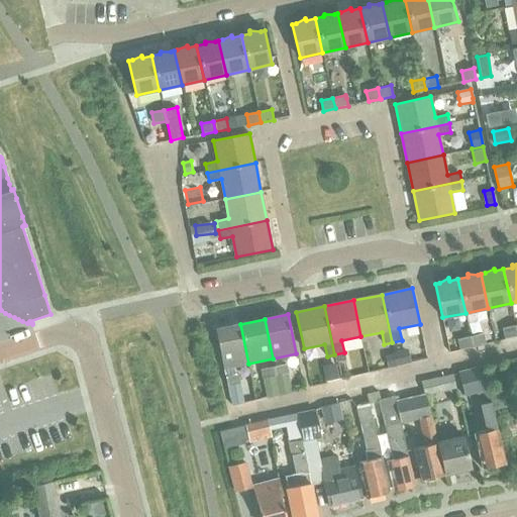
[(248,364),(240,324),(216,329),(224,369),(248,364)]
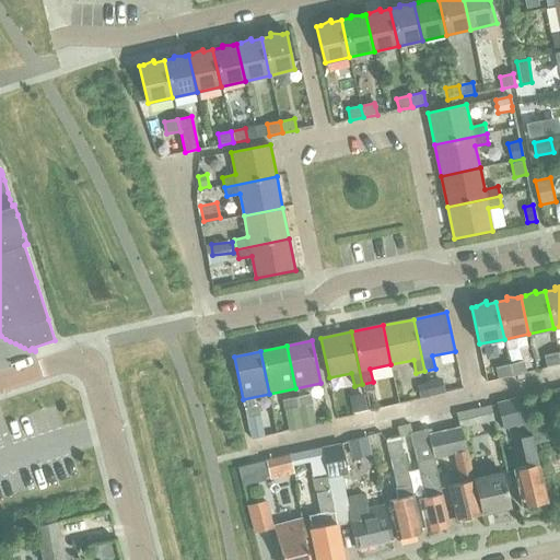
[(559,363),(559,360),(558,352),(545,356),(548,368),(559,363)]
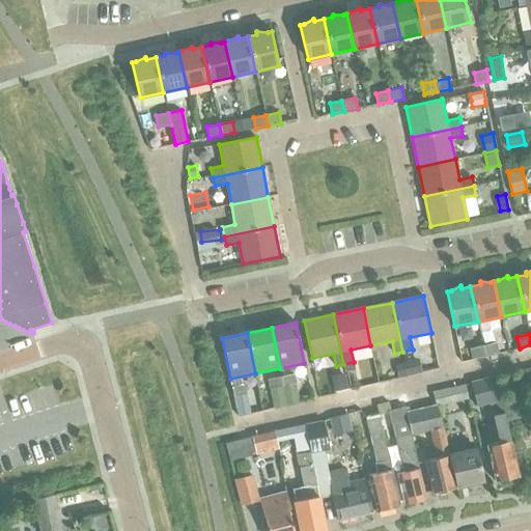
[(496,342),(483,345),(485,356),(499,354),(496,342)]
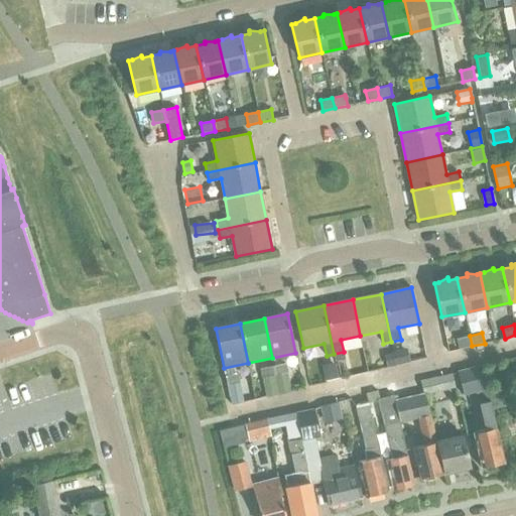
[(472,346),(470,336),(458,339),(460,349),(472,346)]
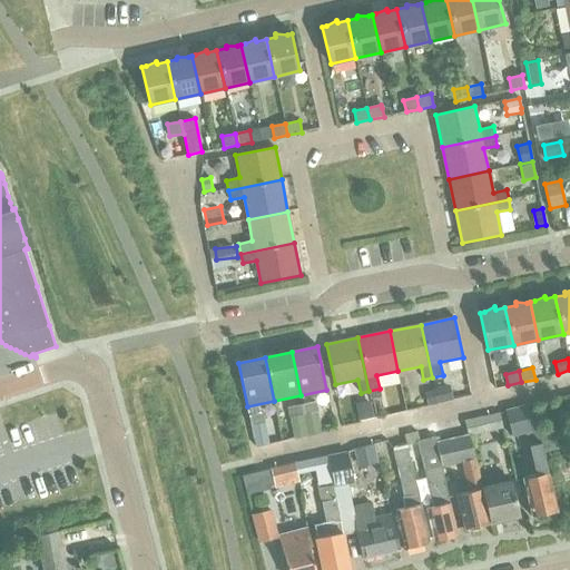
[(435,389),(424,391),(428,405),(438,403),(435,389)]
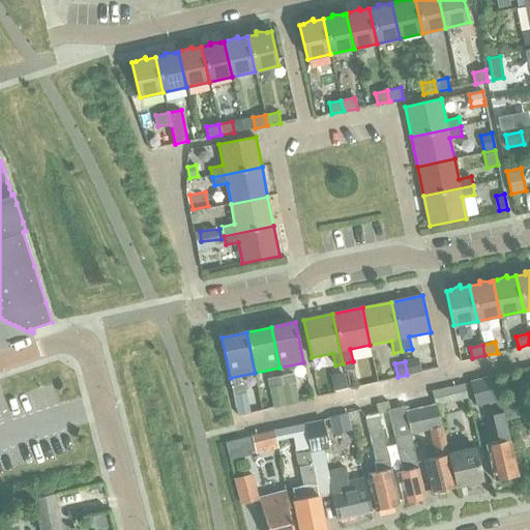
[(374,371),(360,374),(363,385),(377,382),(374,371)]
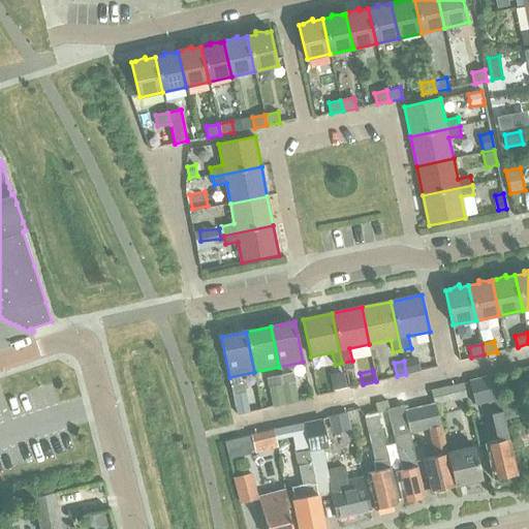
[(292,372),(280,375),(286,404),(299,401),(292,372)]
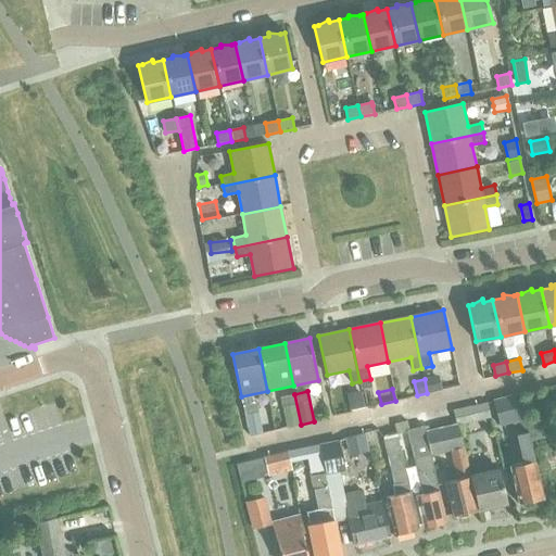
[(288,428),(301,425),(294,394),(281,396),(288,428)]
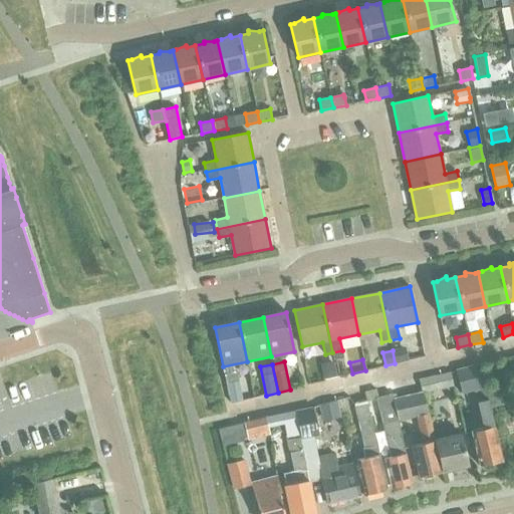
[(336,364),(323,367),(326,380),(338,377),(336,364)]
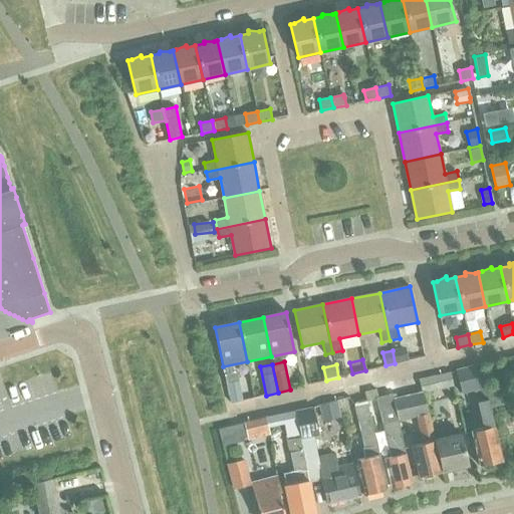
[(481,364),(451,371),(451,372),(454,384),(457,398),(487,390),(483,375),(481,364)]
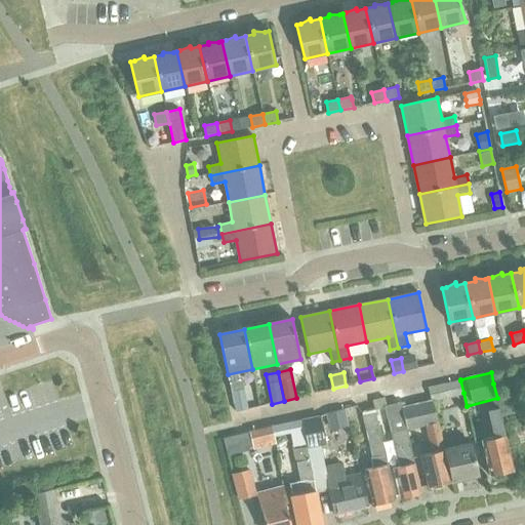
[(242,379),(229,382),(235,411),(248,408),(242,379)]
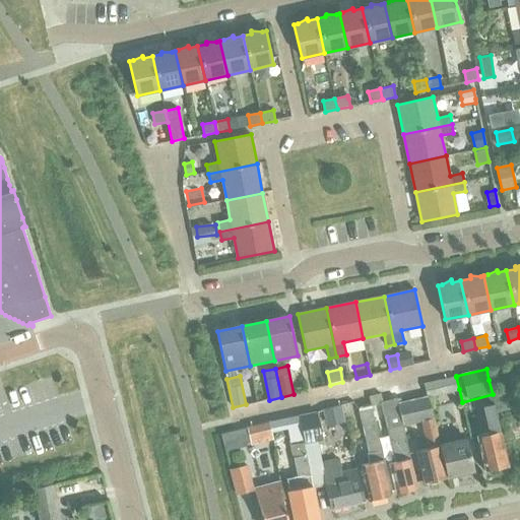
[(426,384),(428,395),(429,396),(459,389),(455,377),(426,384)]
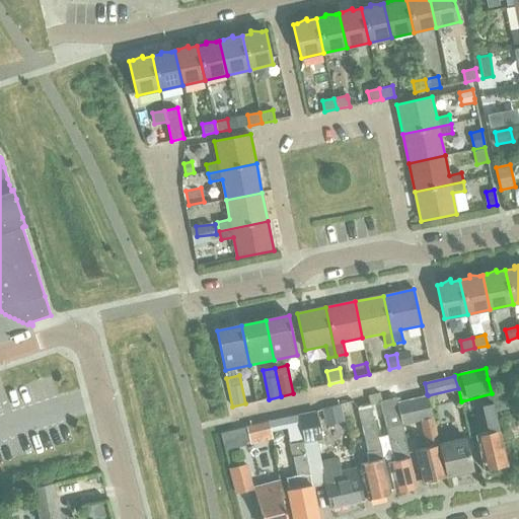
[(428,395),(427,394),(397,402),(400,418),(402,424),(421,419),(428,446),(415,449),(422,480),(426,479),(429,483),(437,480),(438,476),(447,474),(439,443),(428,395)]
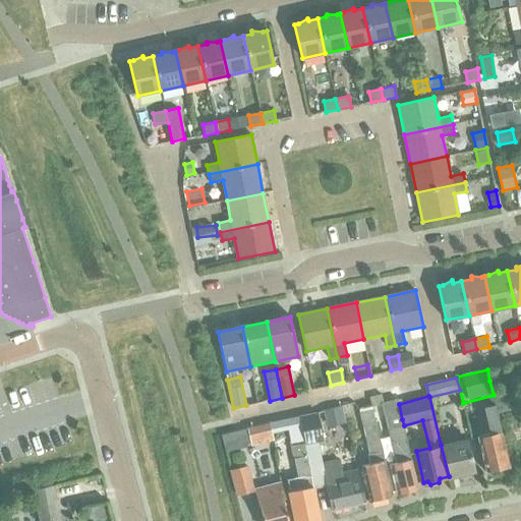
[(507,396),(495,399),(497,410),(510,407),(507,396)]
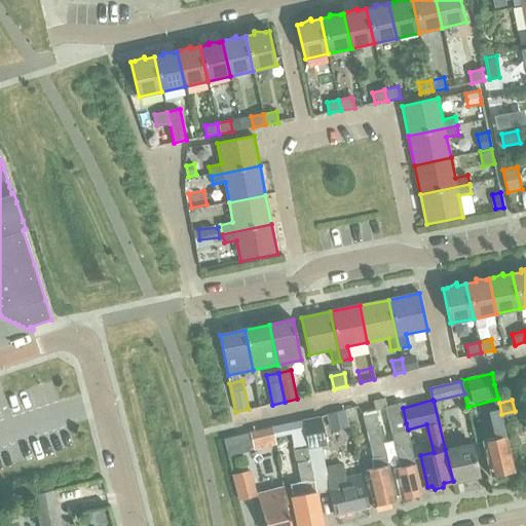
[(386,407),(401,467),(393,468),(401,497),(422,492),(408,429),(406,423),(403,408),(402,403),(386,407)]
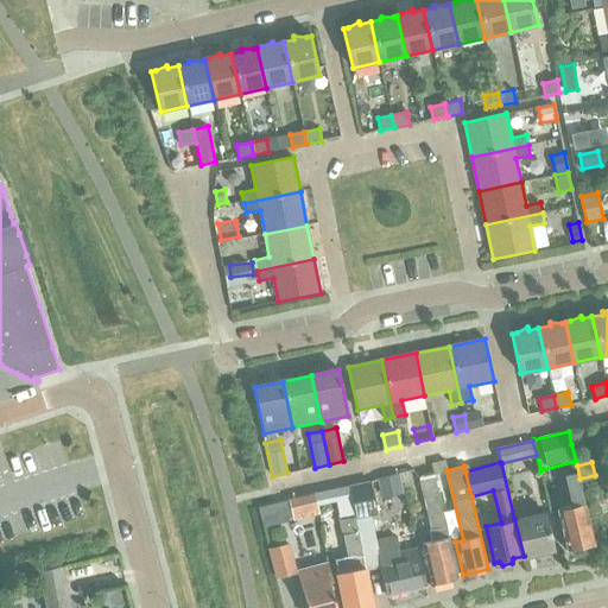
[(404,493),(399,474),(379,479),(384,498),(404,493)]
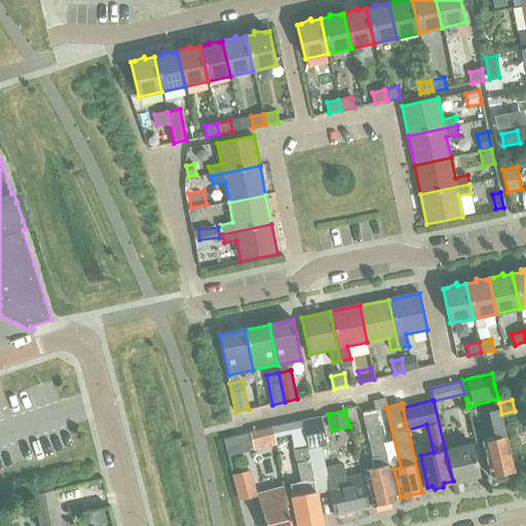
[(372,458),(375,468),(366,471),(374,504),(397,499),(388,465),(386,455),(375,410),(365,413),(375,457),(372,458)]
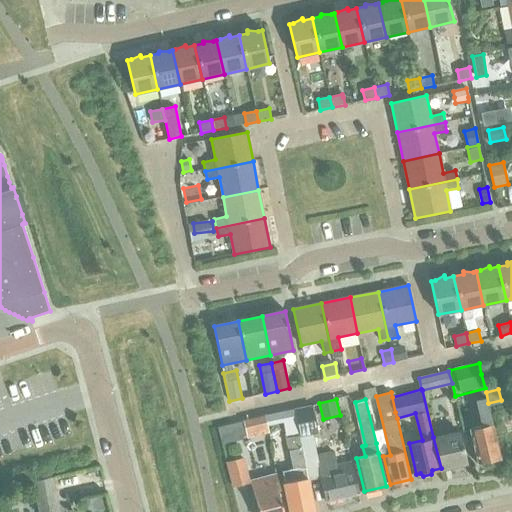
[(482,426),(470,429),(478,464),(501,458),(488,403),(477,406),(482,426)]
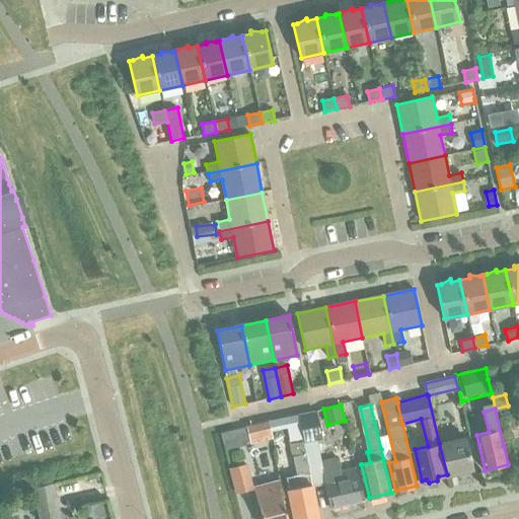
[(304,443),(306,453),(312,486),(324,483),(330,507),(364,499),(357,467),(342,471),(338,457),(320,460),(316,441),(321,439),(316,412),(298,415),(304,441),(304,443)]
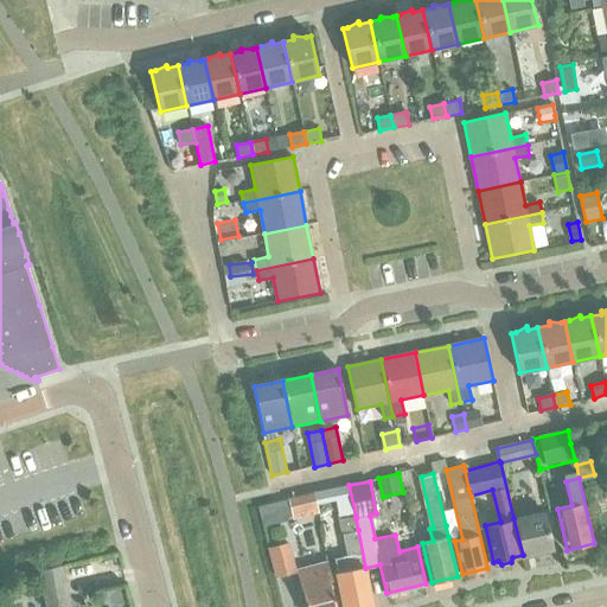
[(349,485),(315,493),(318,504),(337,500),(340,518),(356,516),(349,485)]
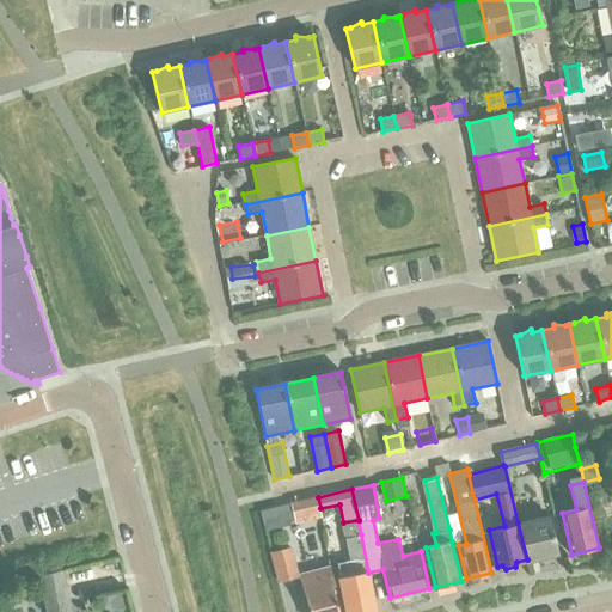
[(322,512),(320,508),(318,497),(292,502),(295,518),(307,515),(308,520),(317,519),(316,513),(322,512)]
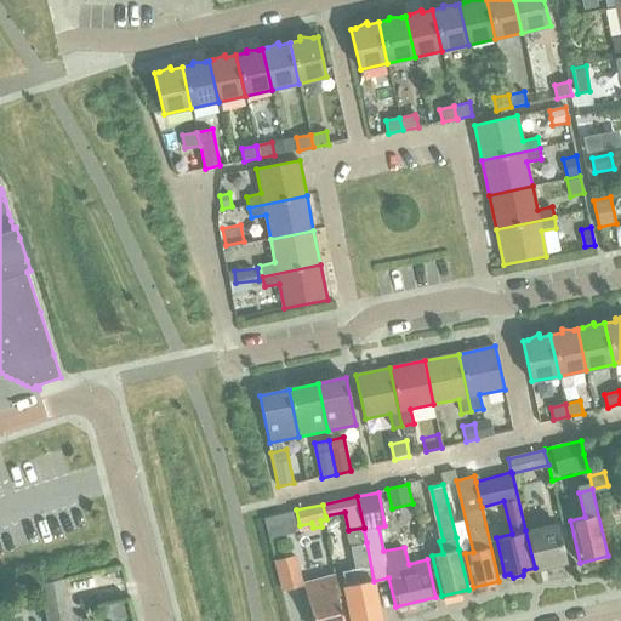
[(300,529),(300,525),(296,510),(263,519),(269,540),(296,533),(295,530),(300,529)]
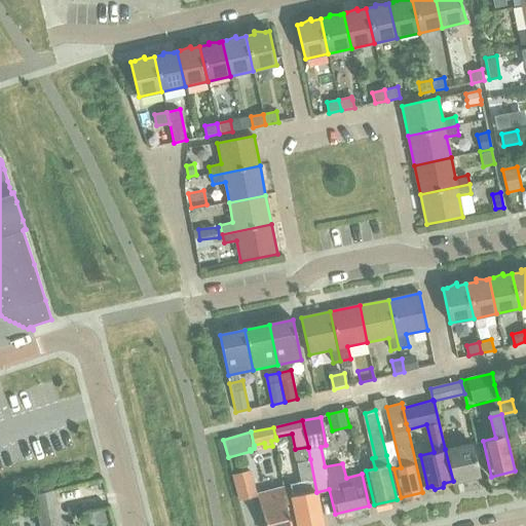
[(445,449),(453,481),(479,476),(472,443),(445,449)]
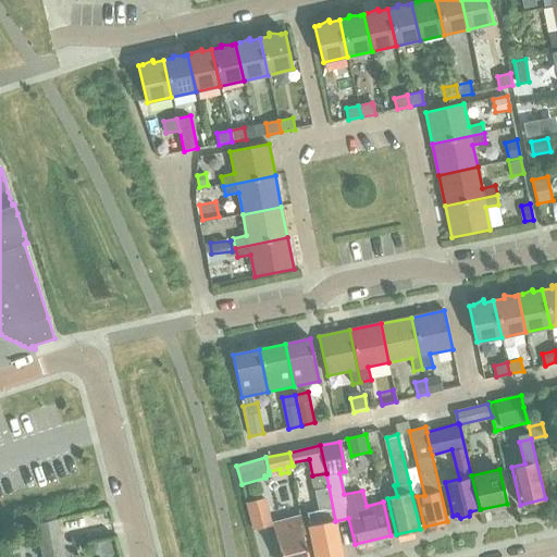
[(319,510),(307,512),(310,525),(308,525),(313,556),(336,556),(343,556),(335,521),(330,491),(316,494),(319,510)]
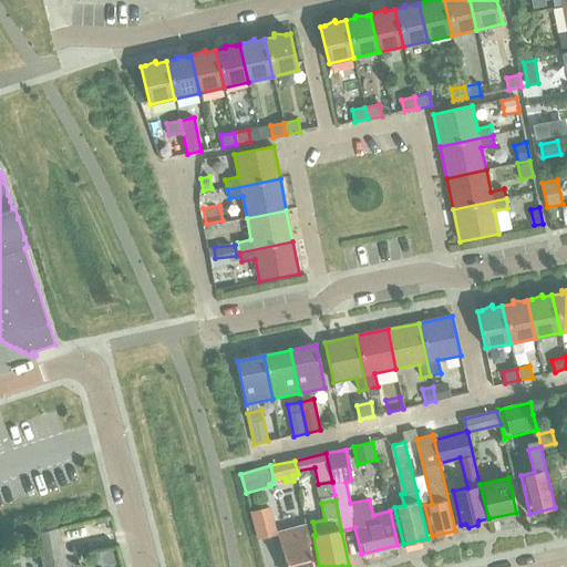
[(269,507),(251,513),(258,538),(276,534),(269,507)]
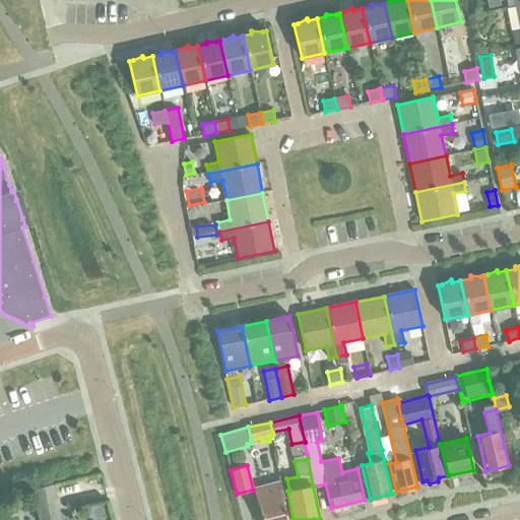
[(259,486),(263,502),(259,503),(262,519),(288,519),(283,497),(285,497),(281,481),(259,486)]
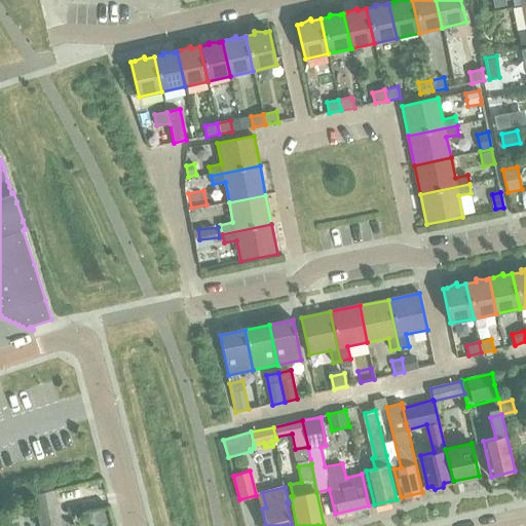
[(34,495),(40,525),(61,525),(53,490),(34,495)]
